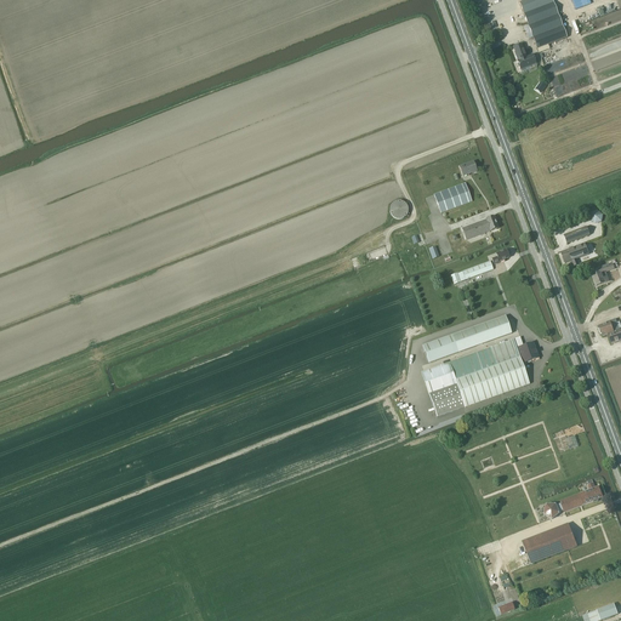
[(537,50),(568,38),(554,4),(524,15),(537,50)]
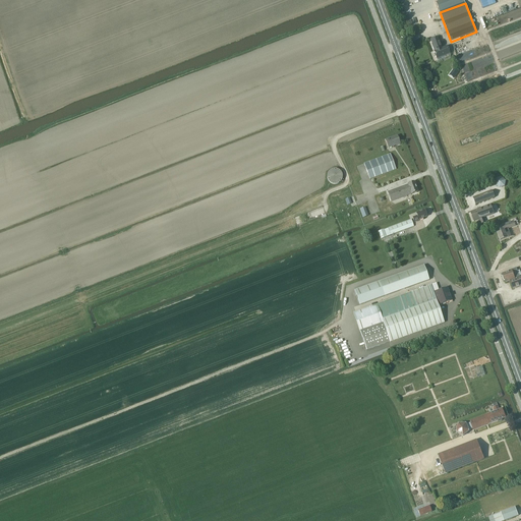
[(442,48),(438,37),(430,40),(433,46),(432,46),(435,51),(433,51),(437,59),(450,53),(447,46),(442,48)]
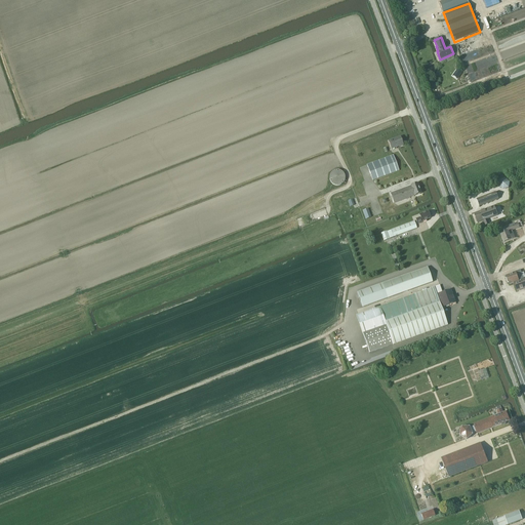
[(392,150),(396,148),(396,147),(403,144),(400,137),(389,142),(392,150)]
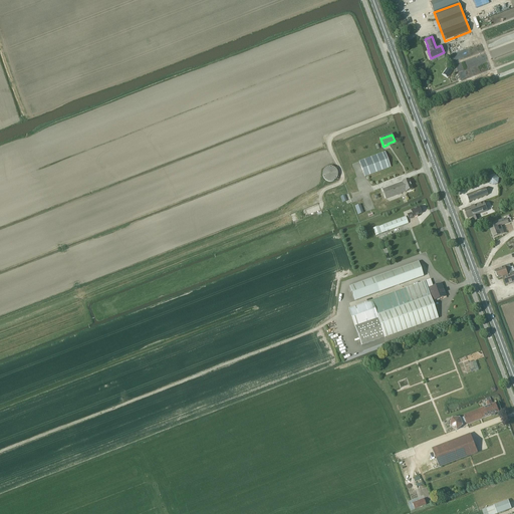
[(365,177),(391,167),(384,153),(359,162),(365,177)]
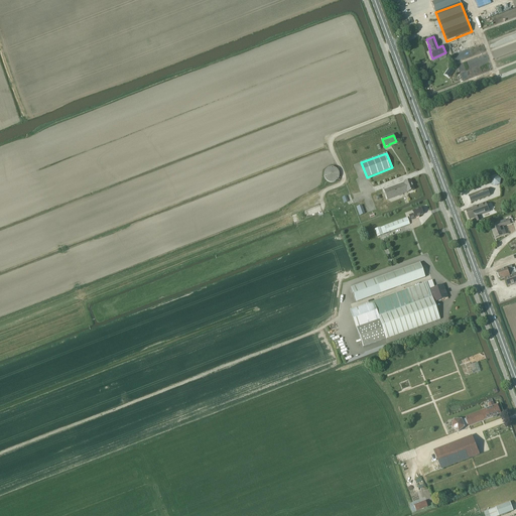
[(341,175),(341,173),(341,172),(340,170),(339,169),(337,168),(336,167),(335,167),(333,166),(331,166),(330,167),(328,168),(327,169),(326,170),(325,171),(324,173),(324,175),(324,176),(324,178),(325,179),(326,181),(328,182),(329,183),(330,183),(332,183),(334,183),(335,183),(337,182),(338,181),(340,180),(340,178),(341,177),(341,175)]
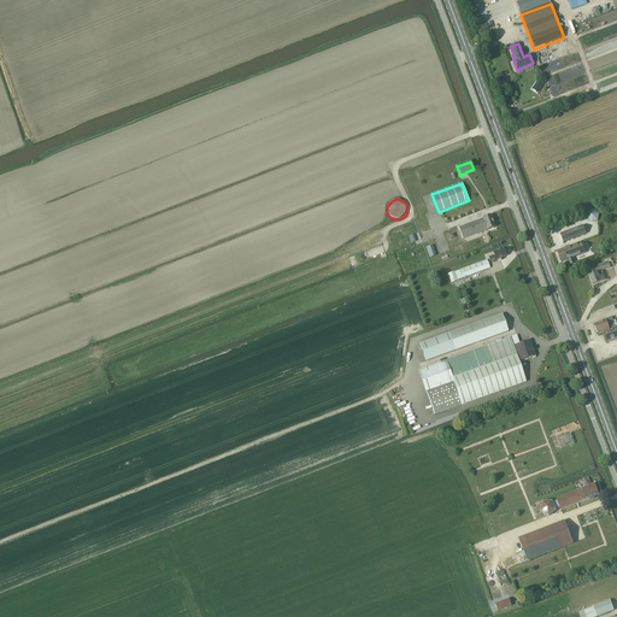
[(592,224),(599,221),(600,215),(594,210),(588,212),(587,219),(592,224)]
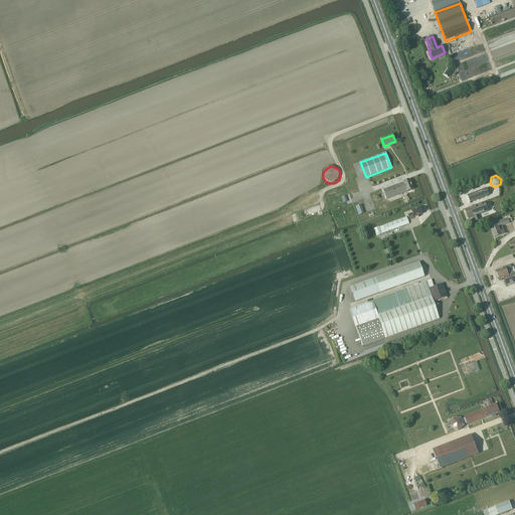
[(403,183),(383,190),(384,193),(385,196),(386,199),(406,192),(413,190),(409,180),(403,182),(403,183)]
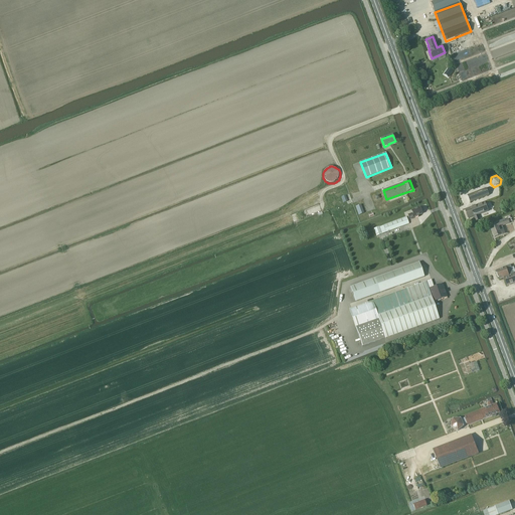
[(470,202),(489,195),(487,188),(468,196),(470,202)]
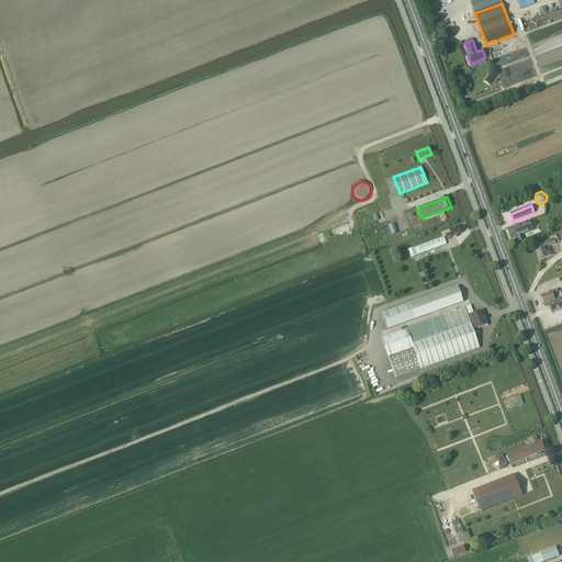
[(524,239),(521,235),(534,231),(529,221),(507,229),(512,239),(517,236),(519,242),(524,239)]
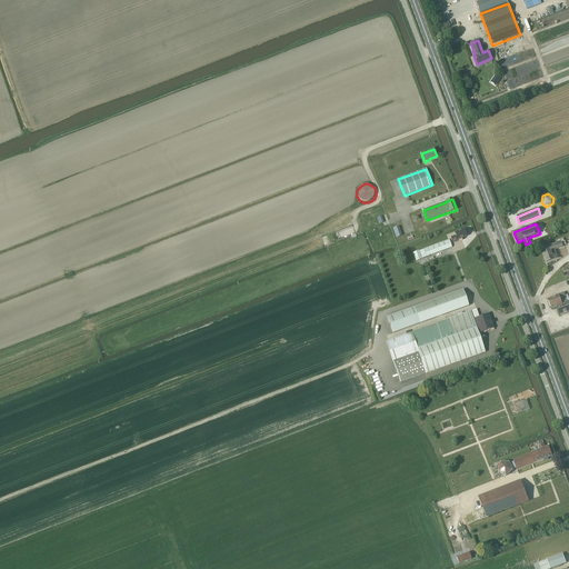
[(457,241),(462,239),(461,239),(466,237),(463,230),(455,233),(456,237),(450,238),(452,242),(457,240),(457,241)]
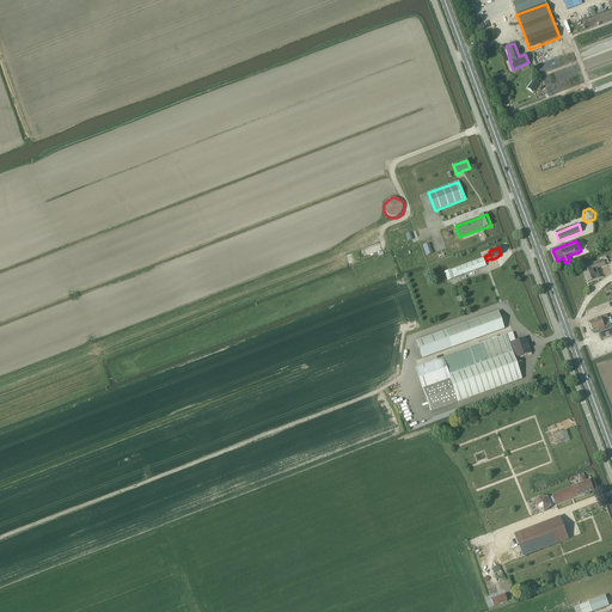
[(452,269),(445,271),(447,281),(487,267),(483,258),(452,270),(452,269)]
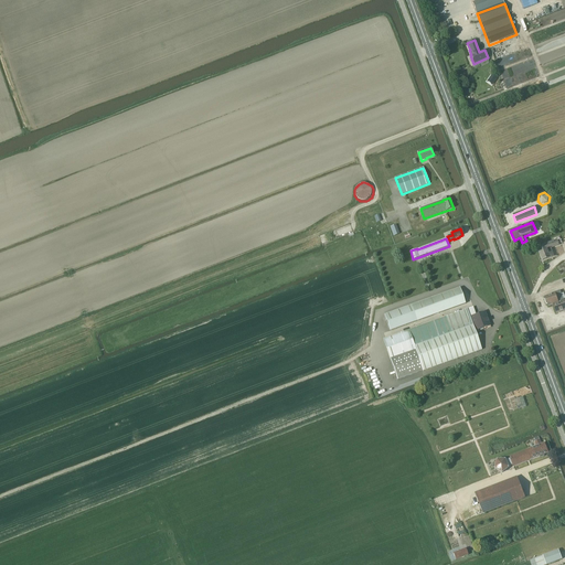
[(554,256),(552,248),(560,245),(557,241),(539,248),(543,260),(554,256)]
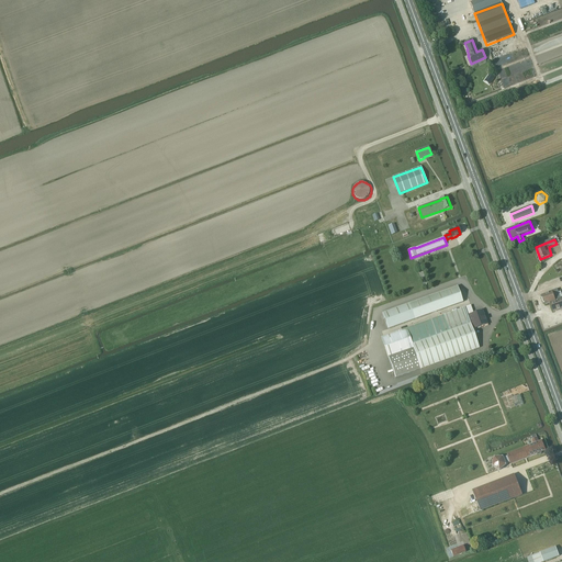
[(389,329),(463,302),(457,287),(382,314),(389,329)]
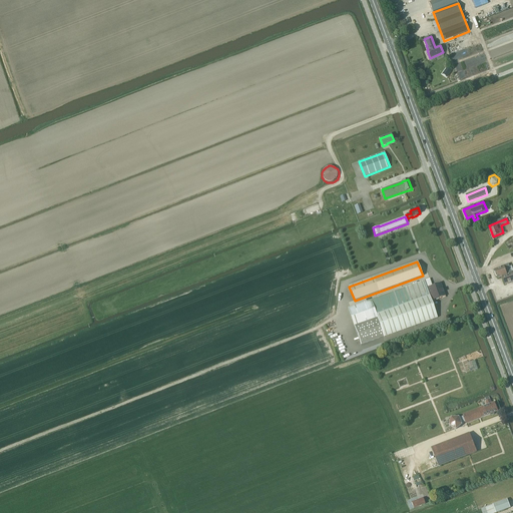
[(512,283),(512,272),(512,273),(509,264),(503,266),(504,267),(495,270),(496,272),(495,273),(496,277),(497,276),(498,279),(502,277),(505,285),(512,283),(512,284),(512,283)]
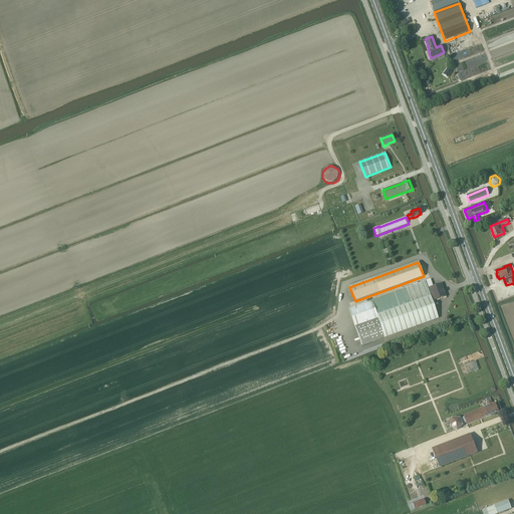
[(348,308),(355,326),(361,345),(384,337),(438,318),(432,301),(433,301),(446,296),(442,284),(434,287),(433,286),(428,288),(425,281),(421,283),(348,308)]
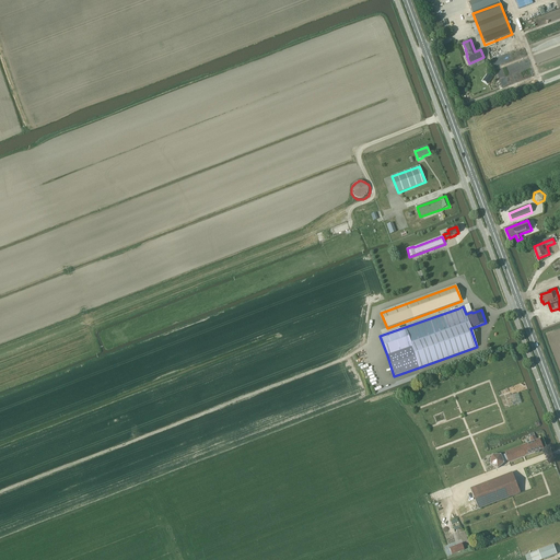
[(532,443),(505,453),(505,454),(509,461),(509,463),(535,452),(536,454),(540,453),(539,451),(544,448),(540,440),(536,441),(535,436),(531,439),(532,443)]
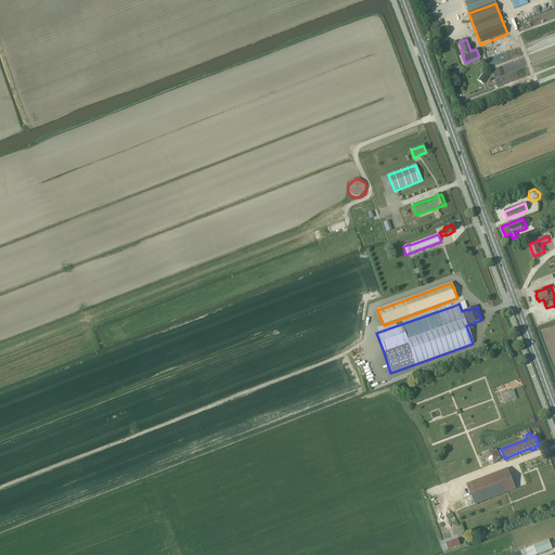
[(488,451),(486,460),(493,465),(501,459),(500,457),(504,456),(501,450),(498,452),(497,451),(488,451)]
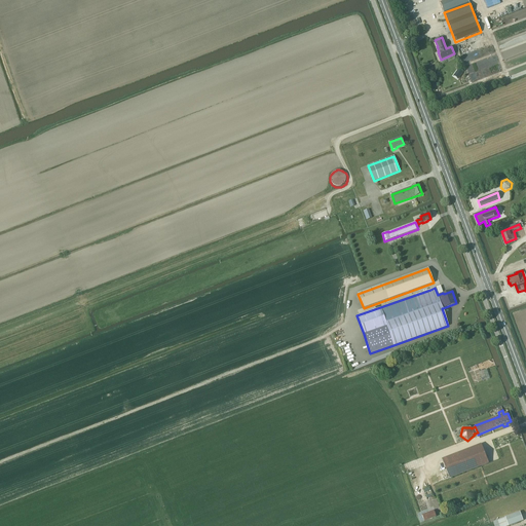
[(450,478),(488,463),(481,444),(443,459),(450,478)]
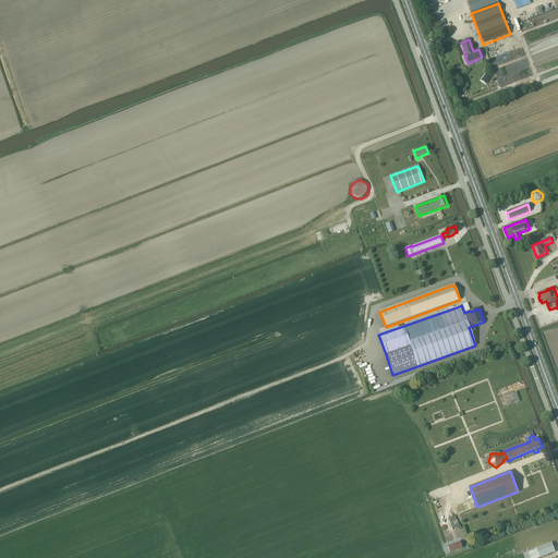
[(460,542),(448,547),(450,553),(462,548),(460,542)]
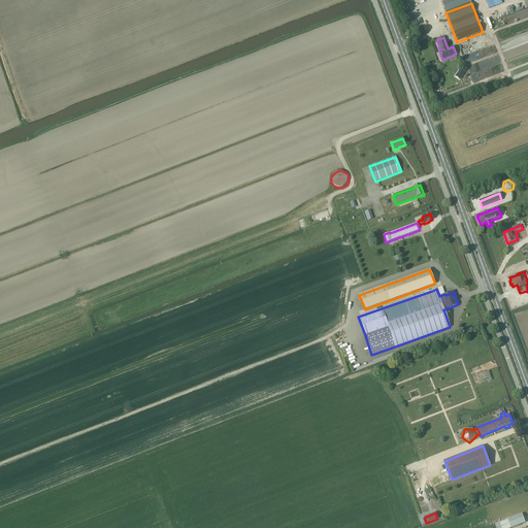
[(502,521),(499,522),(501,527),(509,527),(525,523),(524,520),(523,516),(522,514),(502,521)]
